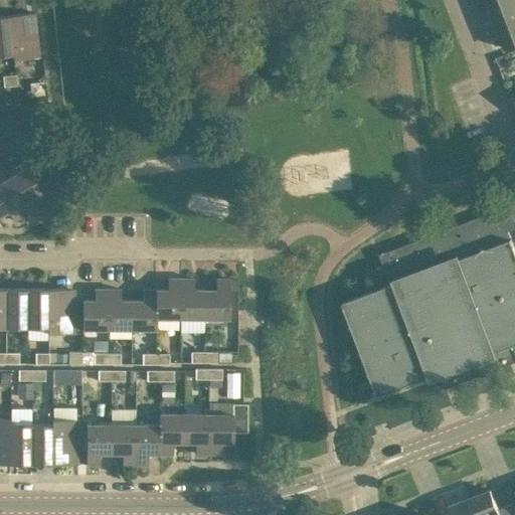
[(514,0),(506,0),(490,6),(498,27),(514,20),(514,0)]
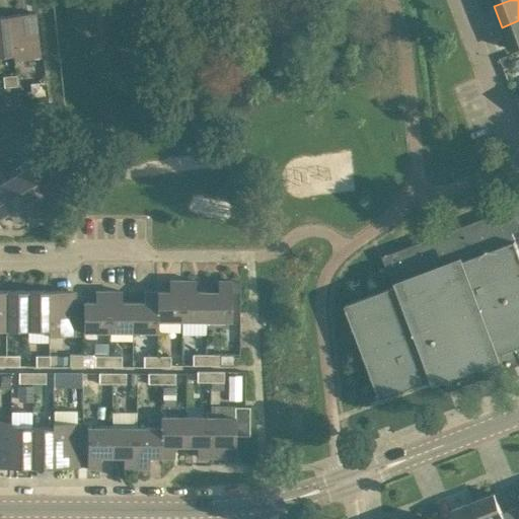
[(35,12),(11,14),(16,58),(40,55),(35,12)]
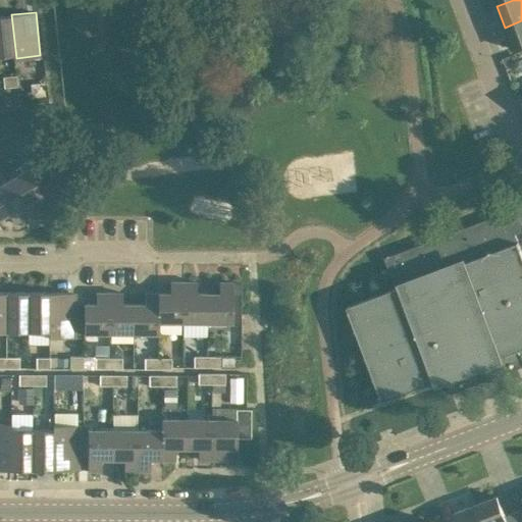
[(14,58),(16,58),(11,14),(0,15),(0,54),(14,53),(14,58)]
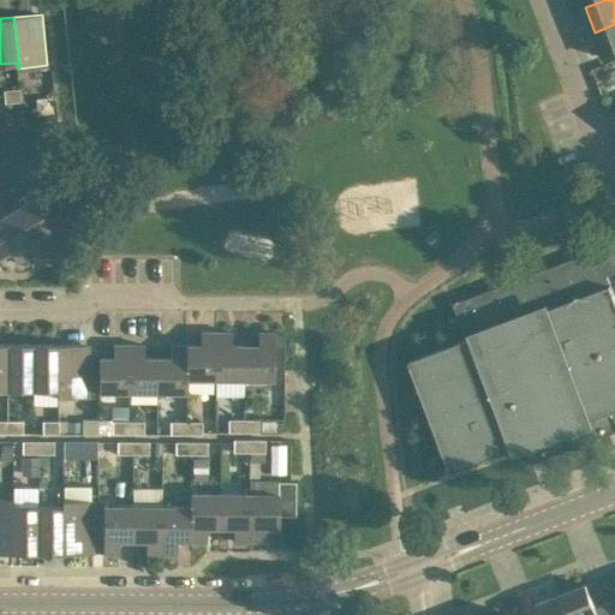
[(614,24),(595,33),(603,57),(614,52),(614,24)]
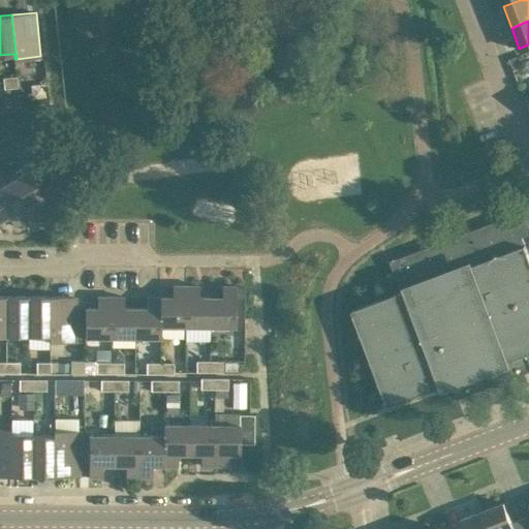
[(18,87),(17,76),(2,78),(3,89),(18,87)]
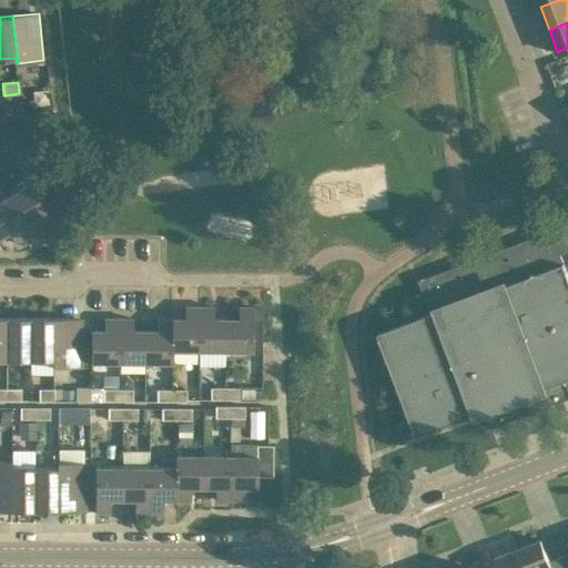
[(34,108),(34,105),(33,99),(20,101),(21,109),(34,108)]
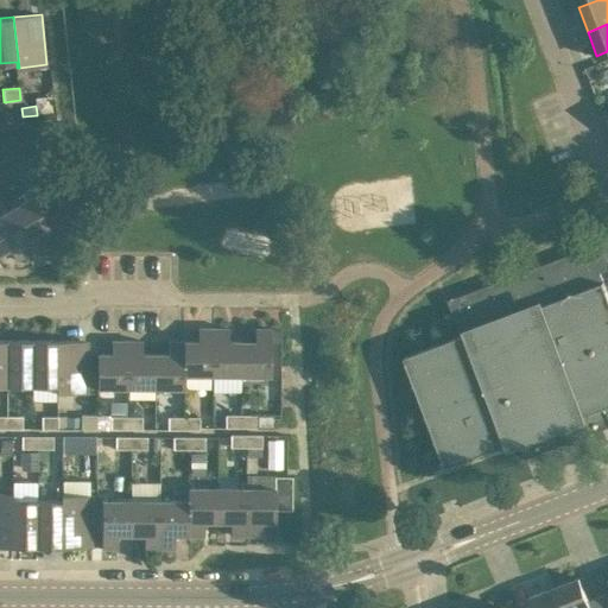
[(32,196),(6,210),(30,252),(43,245),(37,233),(49,226),(32,196)]
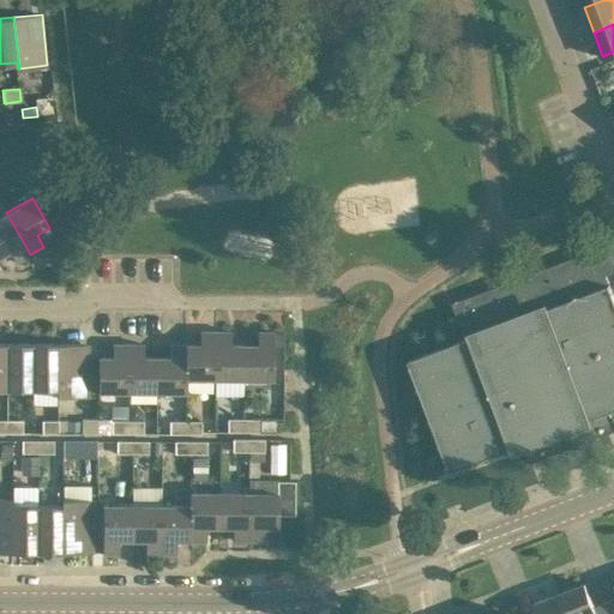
[(17,262),(30,254),(6,212),(0,215),(0,256),(10,251),(17,262)]
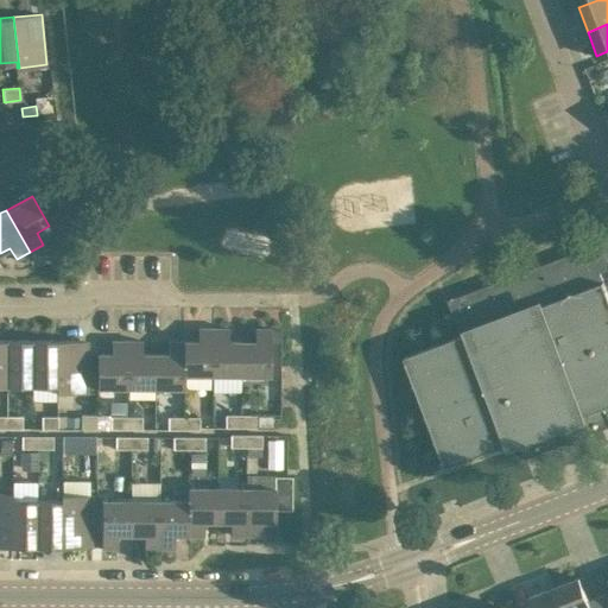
[(607,239),(517,273),(499,280),(559,444),(607,425),(607,292),(607,290),(607,289),(607,239)]
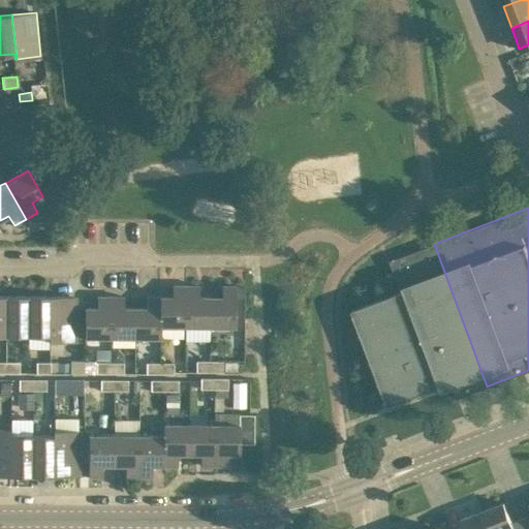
[(487,386),(434,244),(391,260),(402,290),(352,309),(389,405),(452,381),(458,398),(487,386)]
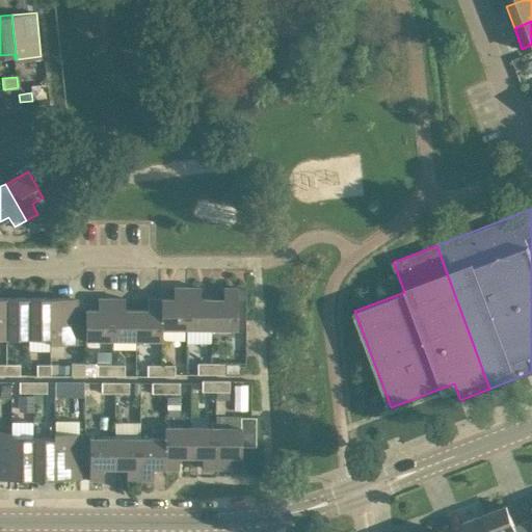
[(174,298),(160,298),(160,339),(162,339),(162,327),(186,327),(187,287),(174,287),(174,298)]
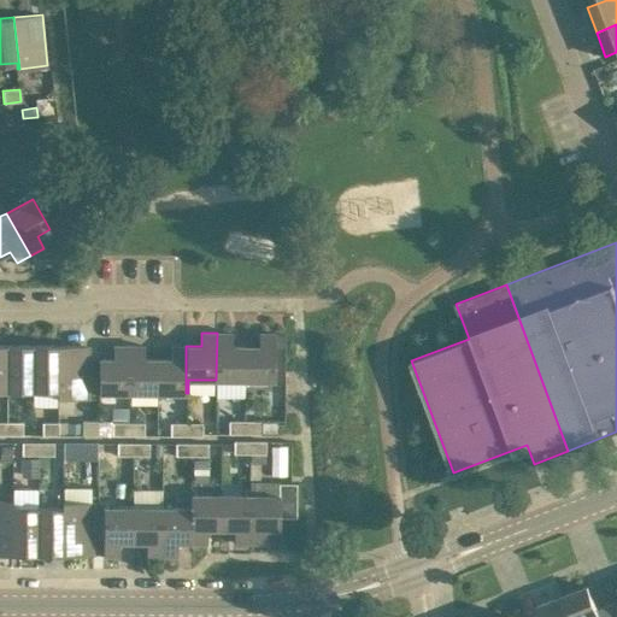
[(217,333),(216,380),(245,381),(246,346),(231,346),(231,333),(217,333)]
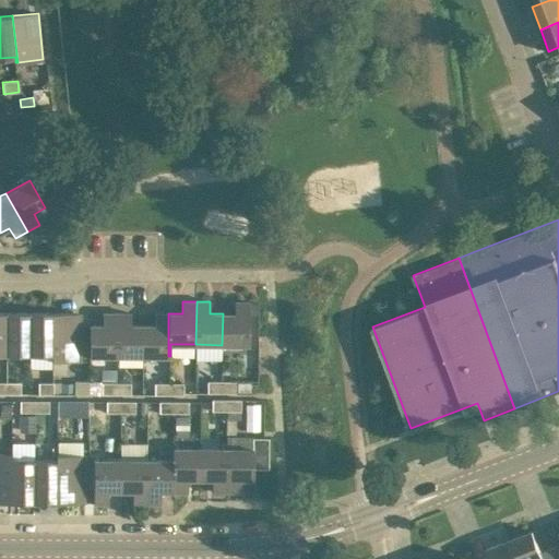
[(235,313),(223,313),(222,345),(249,345),(249,301),(235,301),(235,313)]
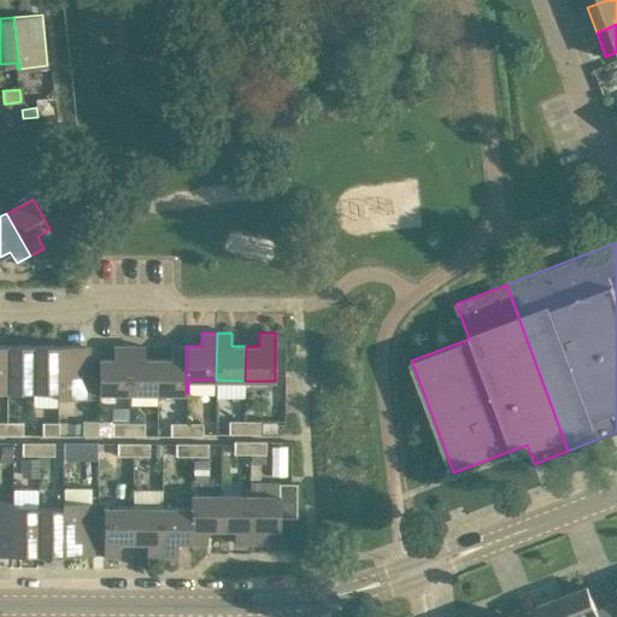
[(6,345),(6,391),(33,391),(34,345),(6,345)]
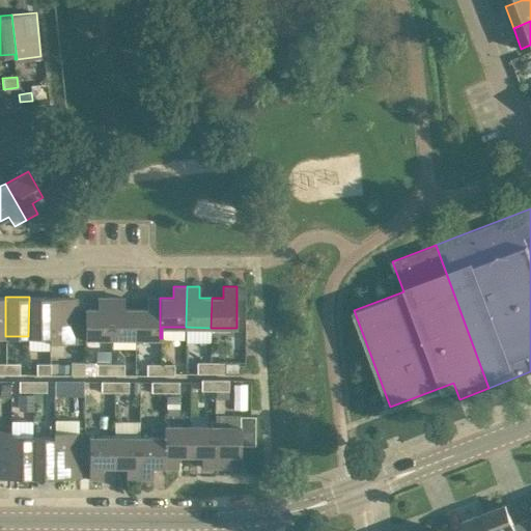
[(29,297),(28,336),(51,336),(51,342),(53,342),(53,297),(29,297)]
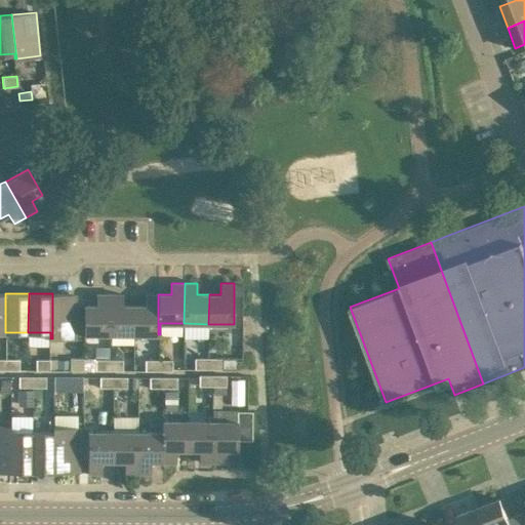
[(52,293),(52,338),(76,338),(76,314),(76,293),(52,293)]
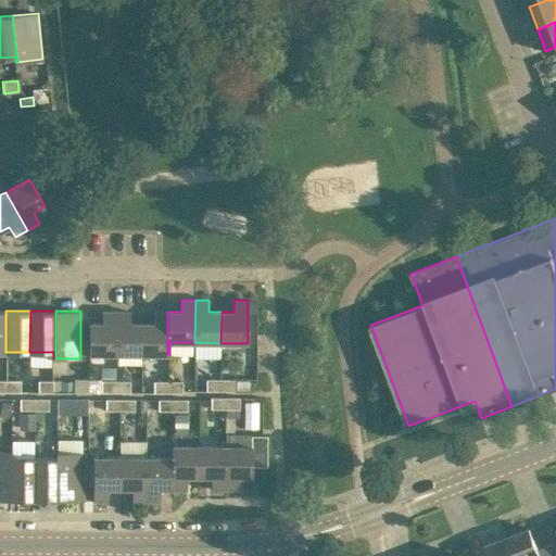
[(89,323),(89,344),(89,353),(115,353),(115,311),(102,311),(102,323),(89,323)]
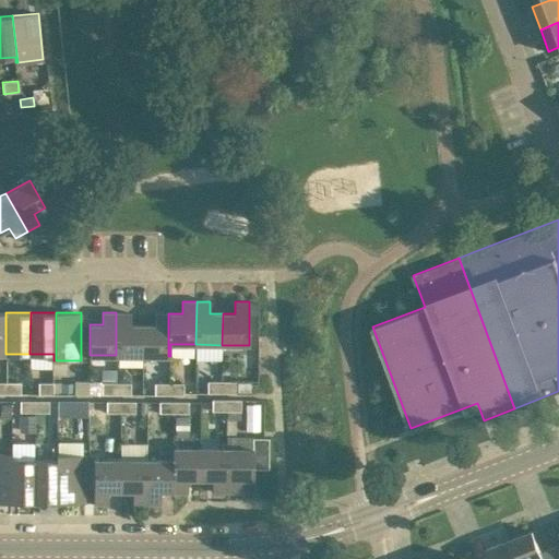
[(131,312),(116,312),(116,355),(143,355),(143,325),(131,325),(131,312)]
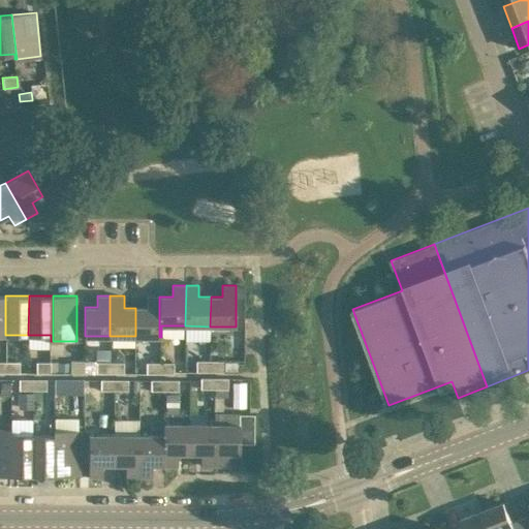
[(147,308),(135,308),(135,336),(159,337),(159,297),(147,297),(147,308)]
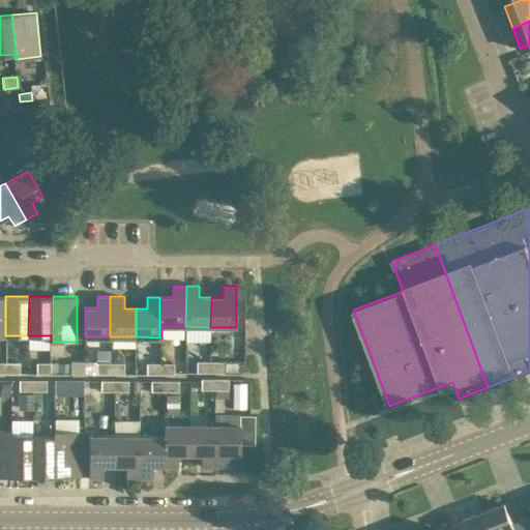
[(211,361),(197,361),(197,372),(211,372),(211,361)]
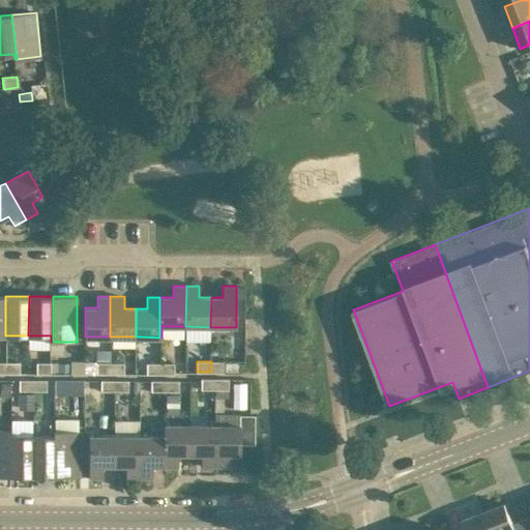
[(211,361),(211,372),(225,372),(225,361),(211,361)]
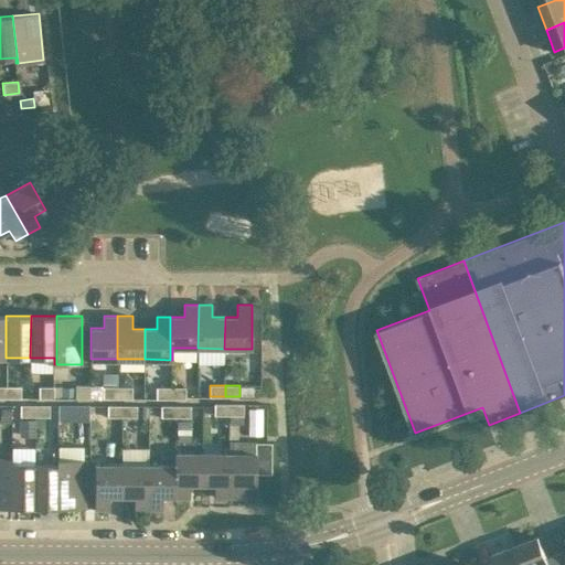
[(240,396),(255,397),(255,387),(255,385),(240,385),(240,396)]
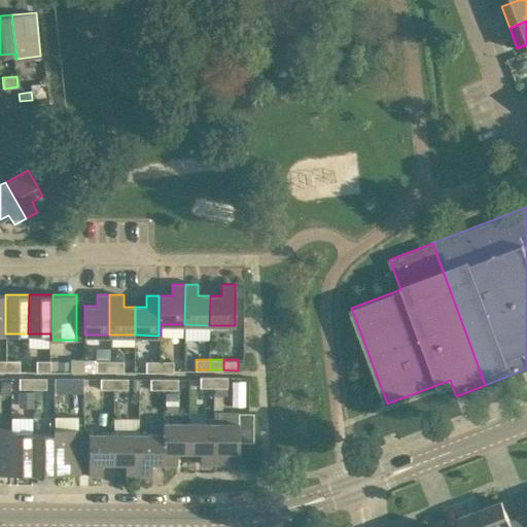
[(7,360),(7,371),(20,371),(20,360),(7,360)]
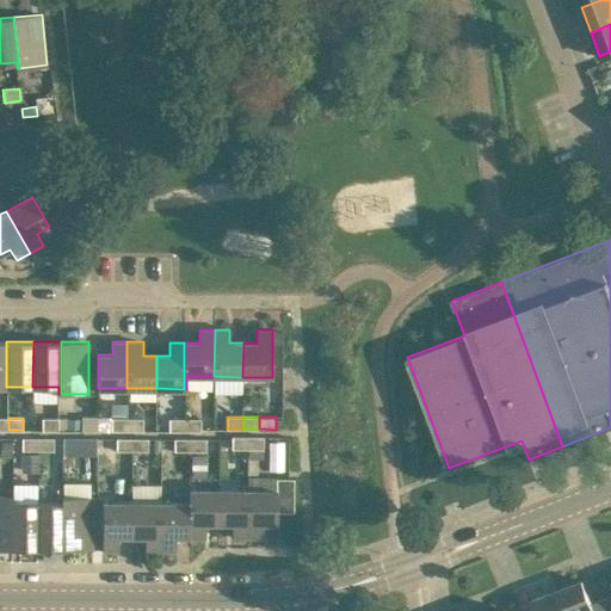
[(57,431),(57,418),(42,418),(42,431),(57,431)]
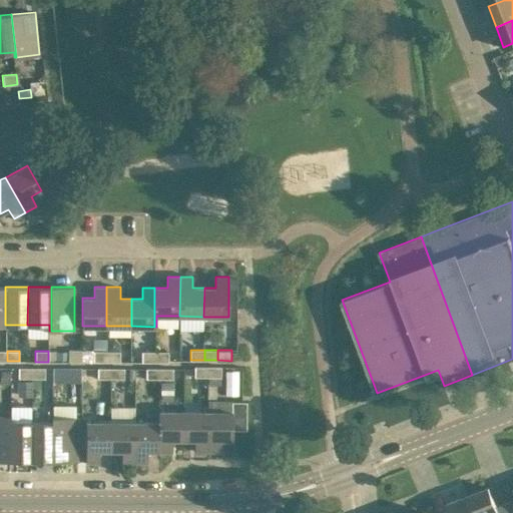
[(69,360),(68,351),(55,351),(56,360),(69,360)]
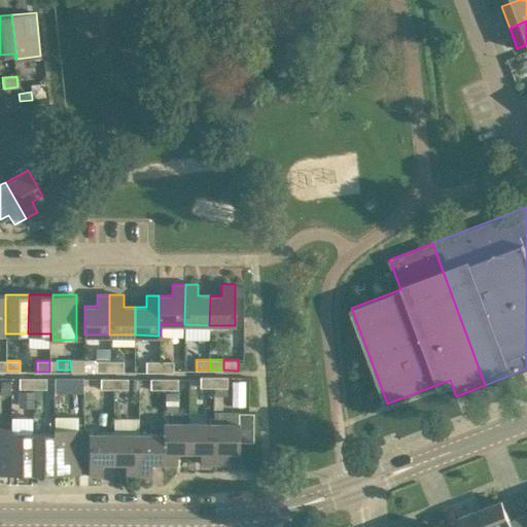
[(109,372),(110,360),(95,360),(95,372),(109,372)]
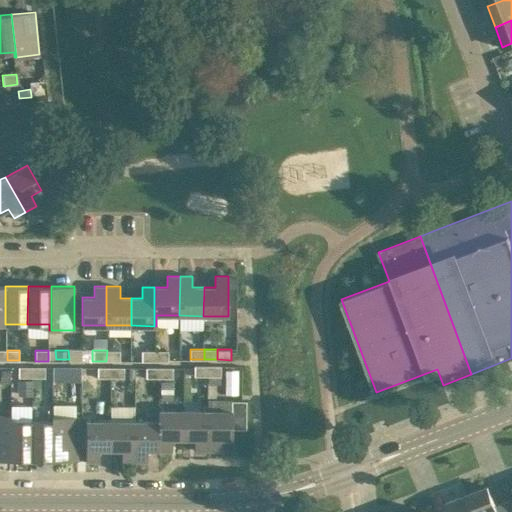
[(119,361),(119,350),(107,350),(106,361),(119,361)]
